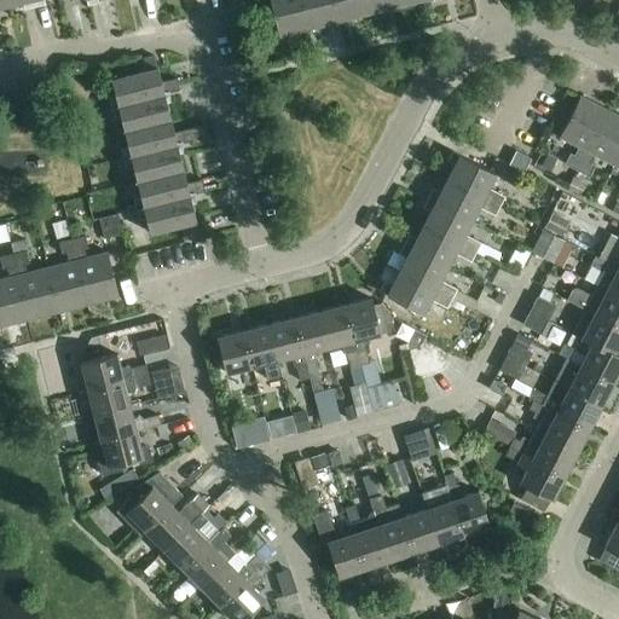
[(308,29),(301,0),(268,0),(278,36),(308,29)]
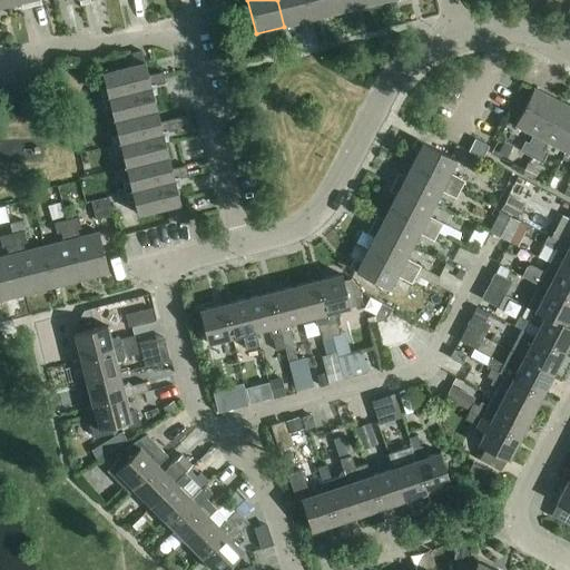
[(277,0),(284,27),(312,20),(306,0),(277,0)]
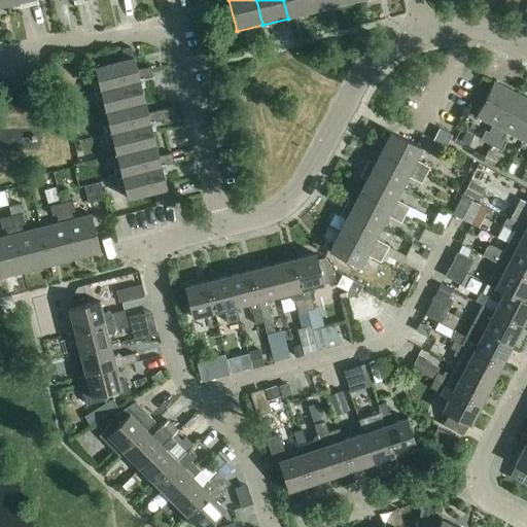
[(283,0),(288,19),(313,12),(310,0),(283,0)]
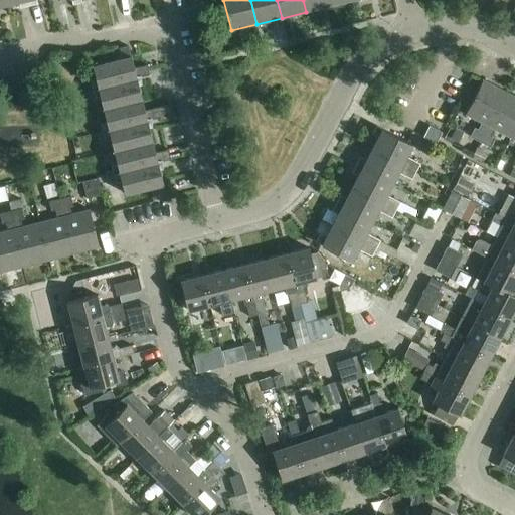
[(303,0),(306,12),(331,5),(329,0),(303,0)]
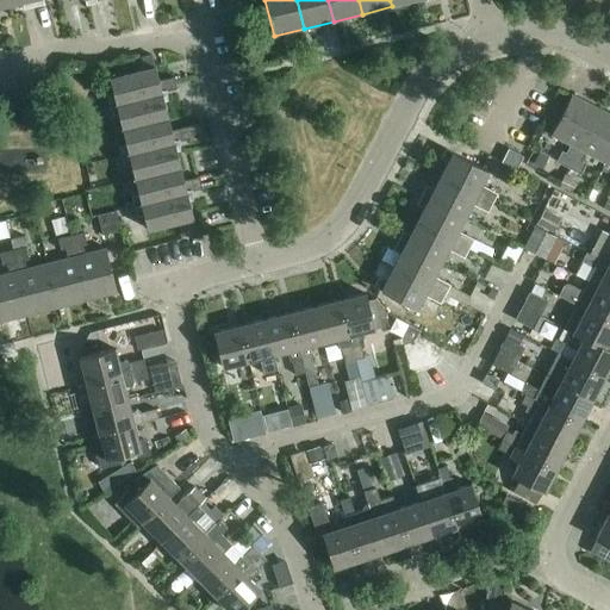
[(153,55),(144,57),(147,68),(155,67),(153,55)]
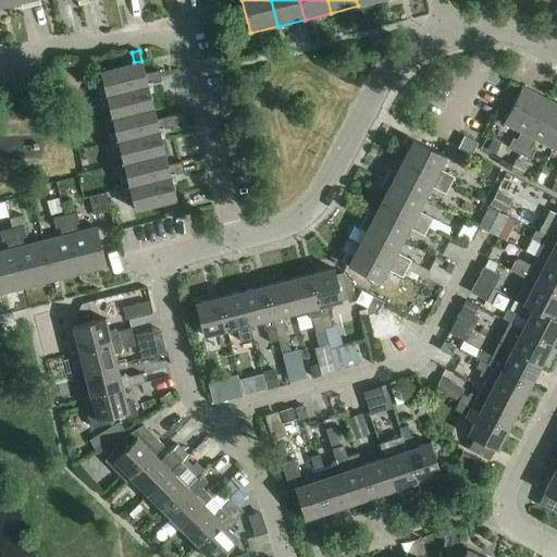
[(125,54),(127,64),(134,62),(132,52),(125,54)]
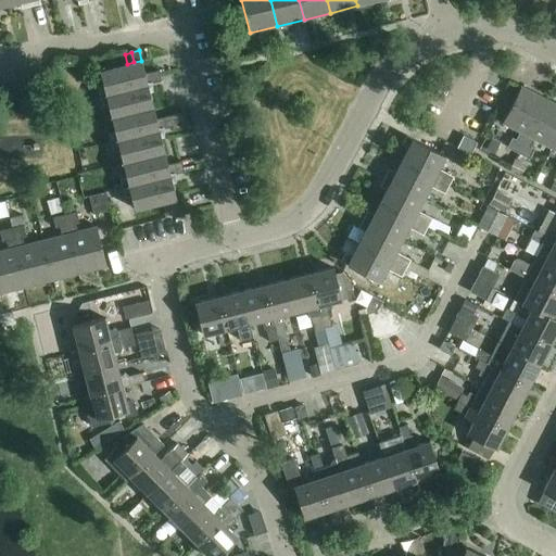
[(99,72),(110,112),(152,102),(148,84),(144,74),(141,61),(134,62),(127,64),(99,72)]
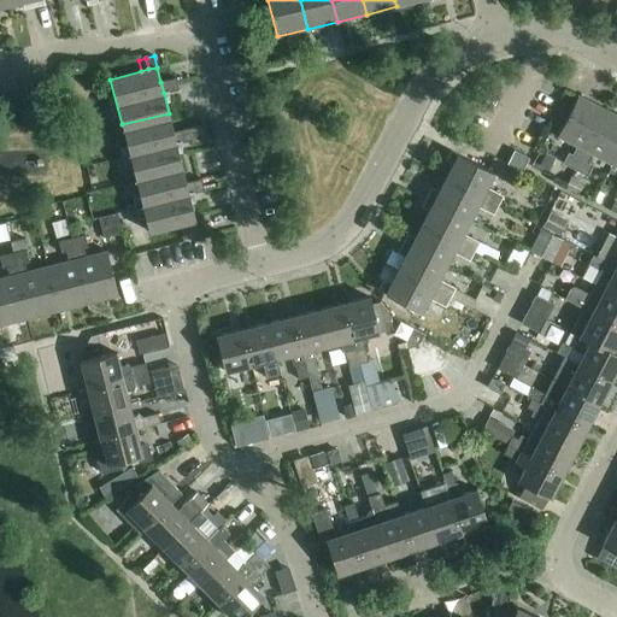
[(169,80),(171,92),(178,89),(176,78),(169,80)]
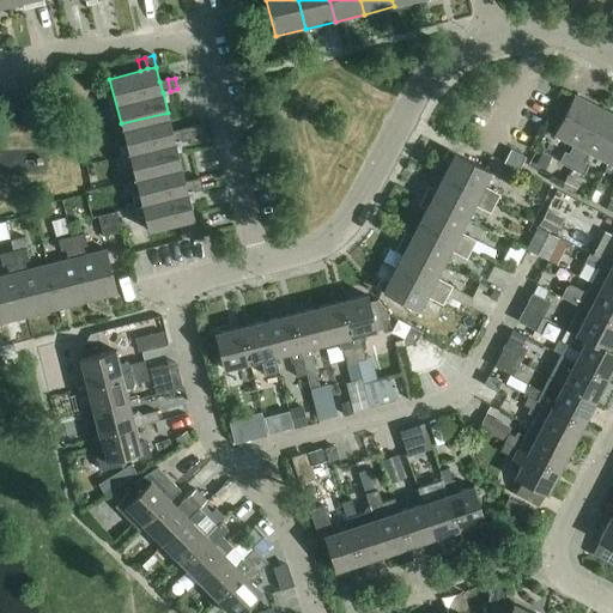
[(159,82),(163,92),(170,91),(168,79),(159,82)]
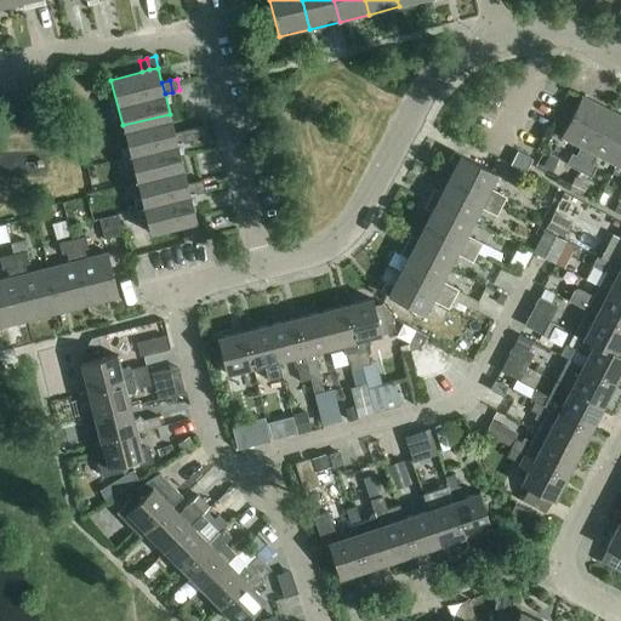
[(567,165),(579,171),(609,110),(581,97),(560,137),(581,147),(576,155),(571,154),(567,165)]
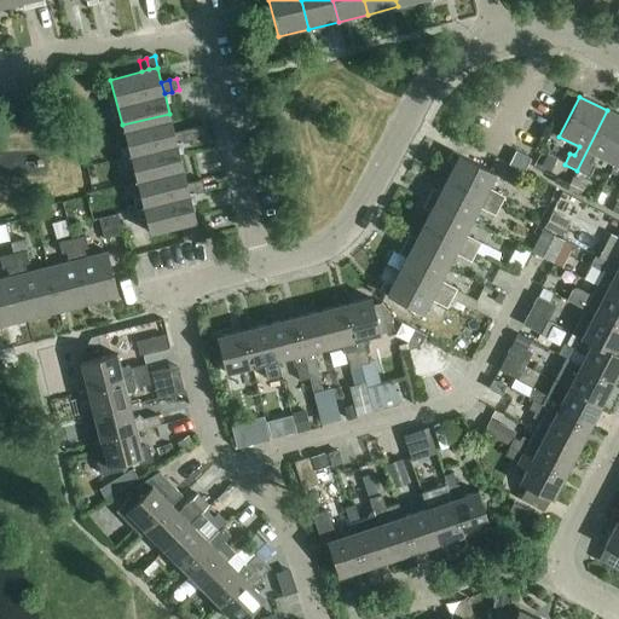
[(595,155),(613,165),(618,154),(618,116),(607,110),(577,171),(589,177),(594,166),(590,163),(595,155)]
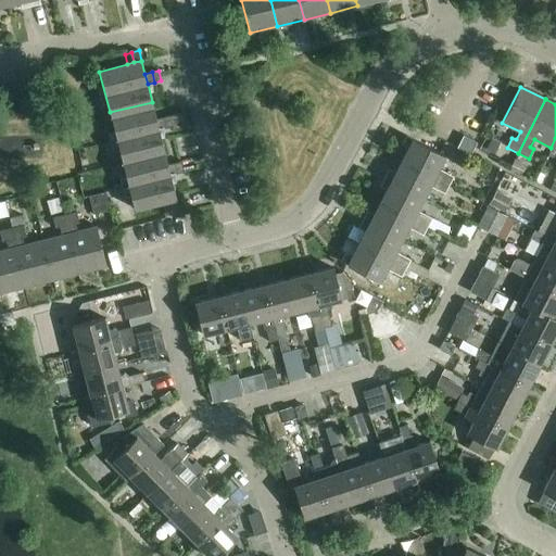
[(110,112),(121,158),(163,147),(159,129),(156,119),(152,102),(110,112)]
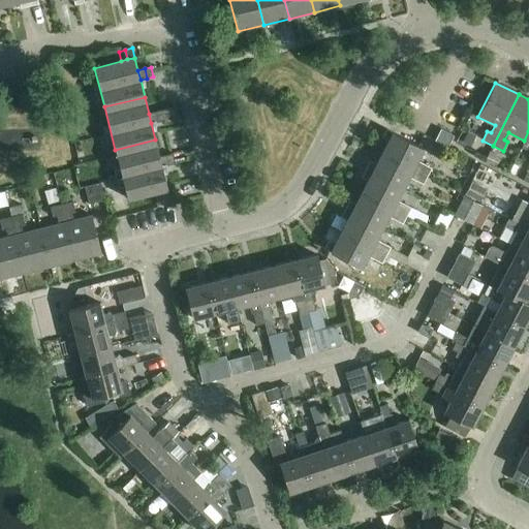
[(172,107),(161,111),(162,117),(173,114),(172,107)]
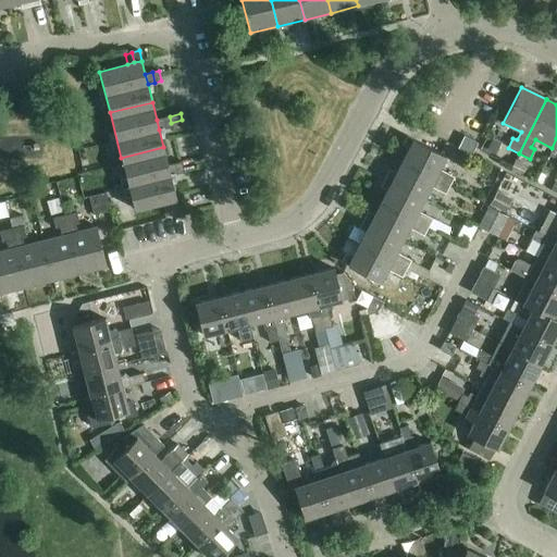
[(163,118),(165,128),(172,126),(171,123),(170,116),(163,118)]
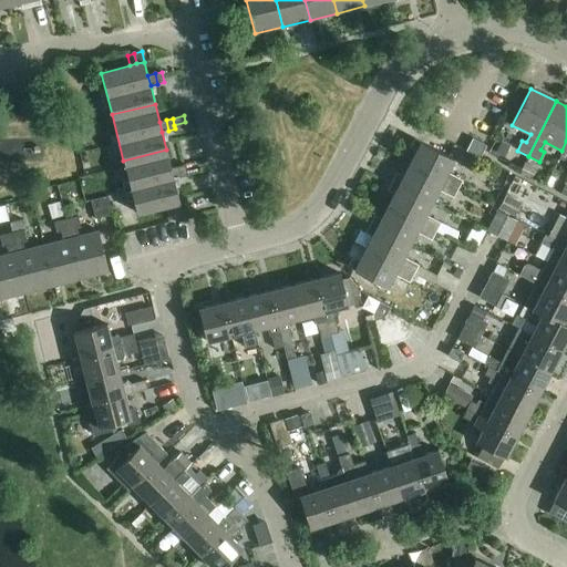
[(160,122),(162,132),(168,131),(166,120),(160,122)]
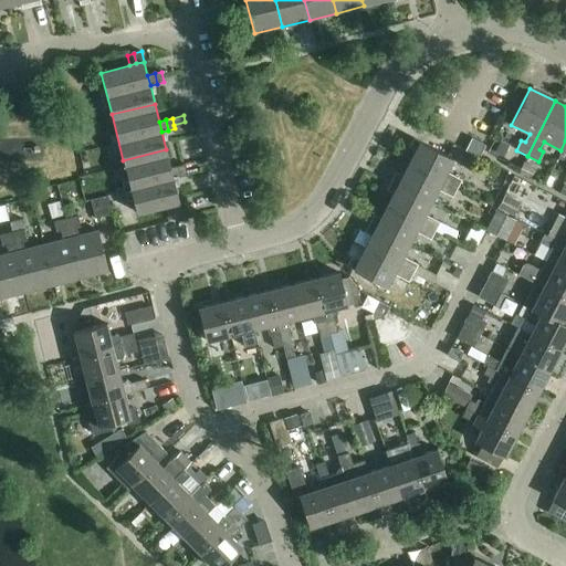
[(174,125),(175,128),(176,132),(187,129),(185,122),(174,125)]
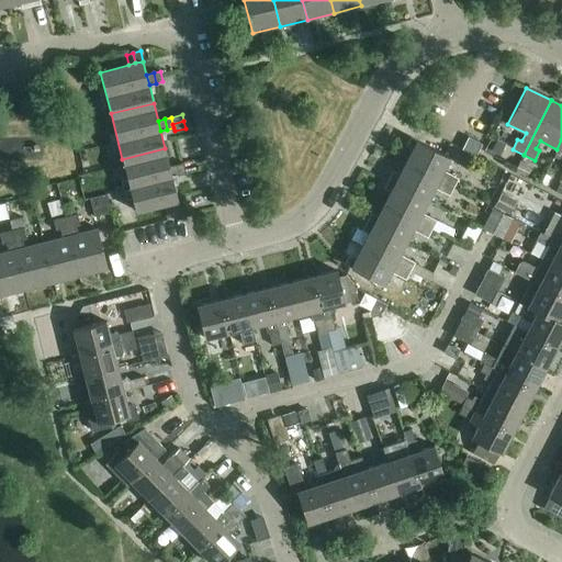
[(412,150),(406,163),(454,187),(459,178),(442,170),(449,157),(411,137),(405,146),(412,150)]
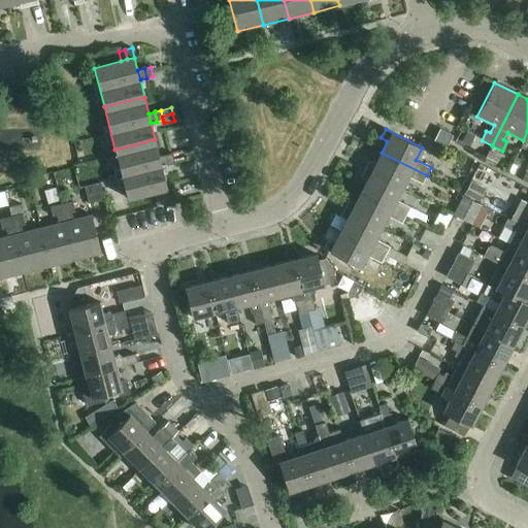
[(469,147),(475,135),(467,131),(462,143),(469,147)]
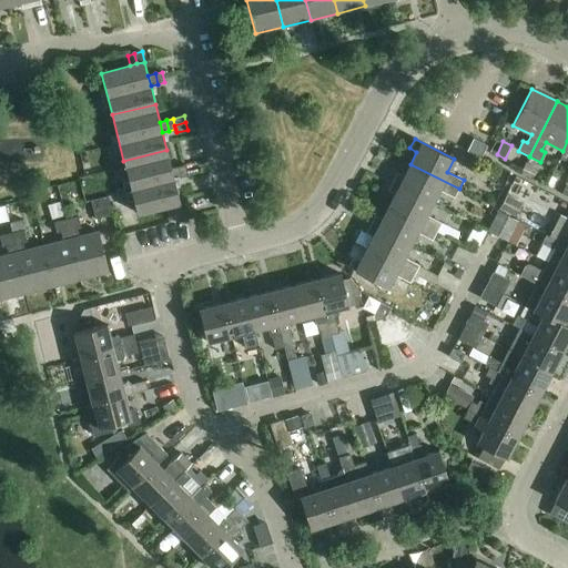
[(172,204),(180,202),(174,179),(171,168),(166,150),(123,161),(137,213),(165,206),(172,204)]
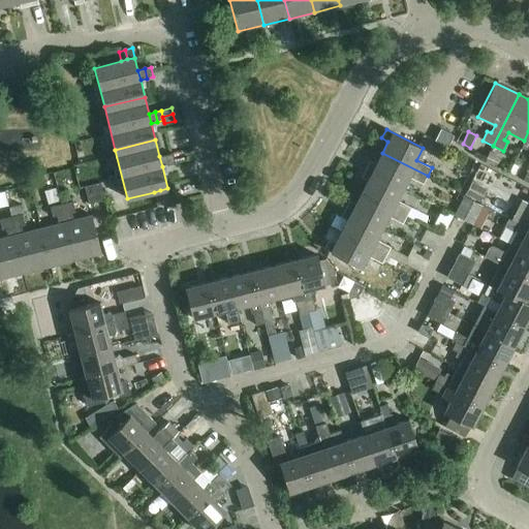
[(173,153),(165,155),(168,165),(175,163),(173,153)]
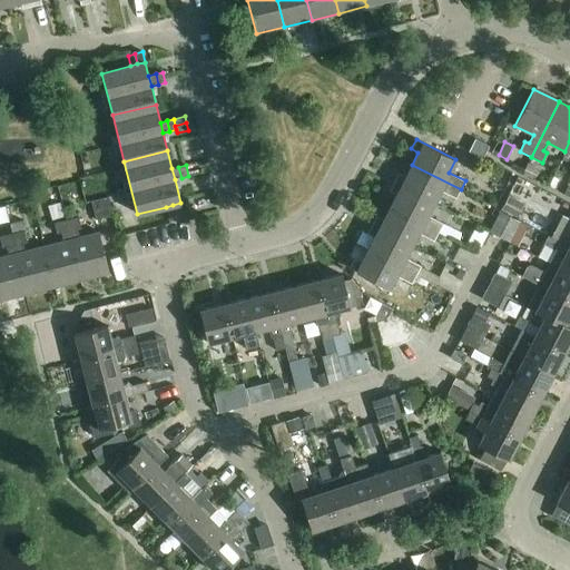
[(399,174),(394,182),(433,203),(440,190),(455,198),(461,189),(412,165),(405,177),(399,174)]
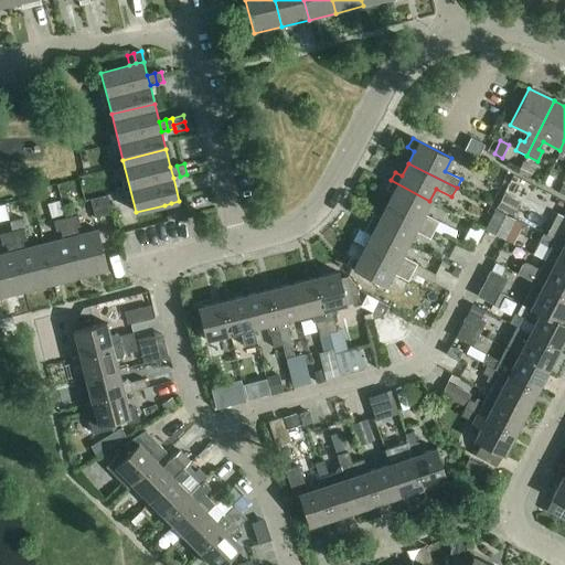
[(530,178),(534,169),(523,163),(518,172),(530,178)]
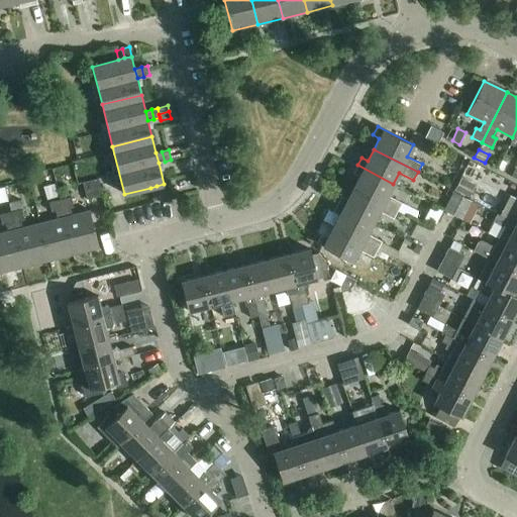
[(162,151),(156,152),(159,163),(165,162),(162,151)]
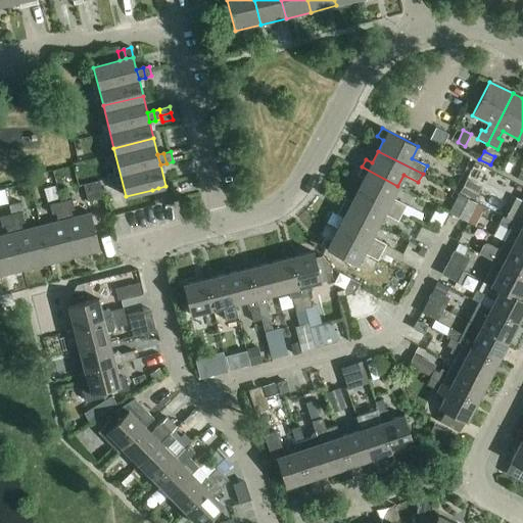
[(358,190),(402,212),(412,218),(415,209),(392,198),(397,186),(362,167),(357,176),(363,179),(358,190)]
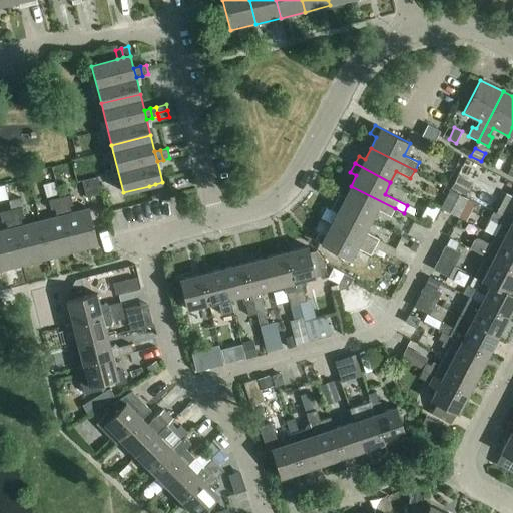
[(457,176),(451,188),(465,196),(471,185),(471,183),(457,176)]
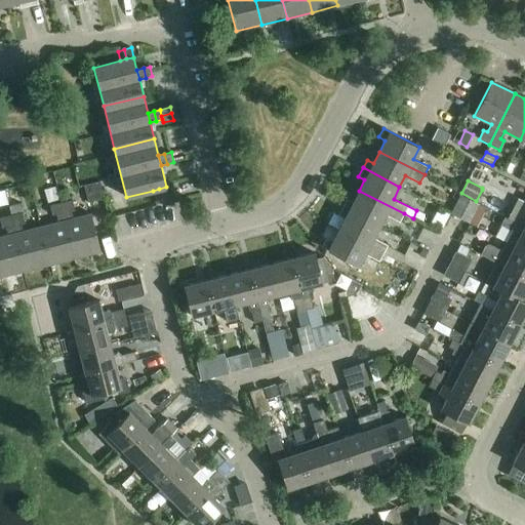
[(103,199),(98,183),(84,186),(88,203),(103,199)]
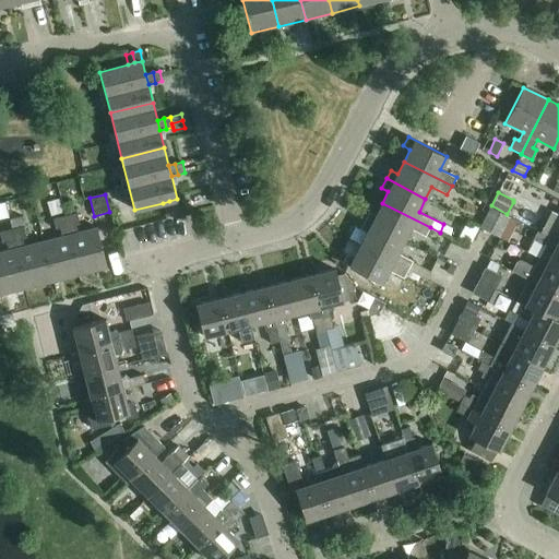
[(58,199),(47,202),(51,216),(62,213),(58,199)]
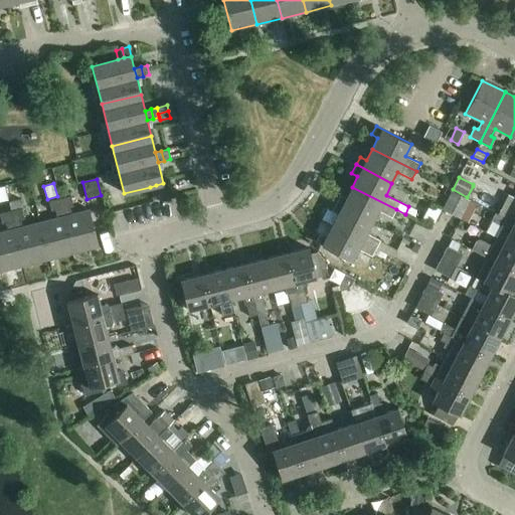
[(163,183),(156,185),(159,195),(165,193),(163,183)]
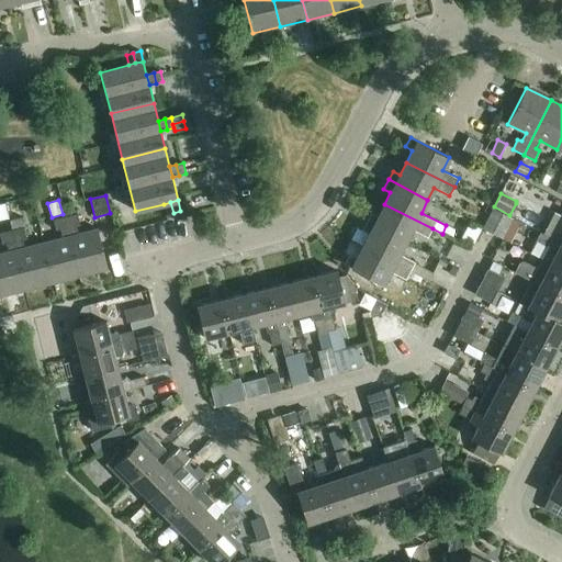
[(170,202),(164,204),(166,214),(173,213),(170,202)]
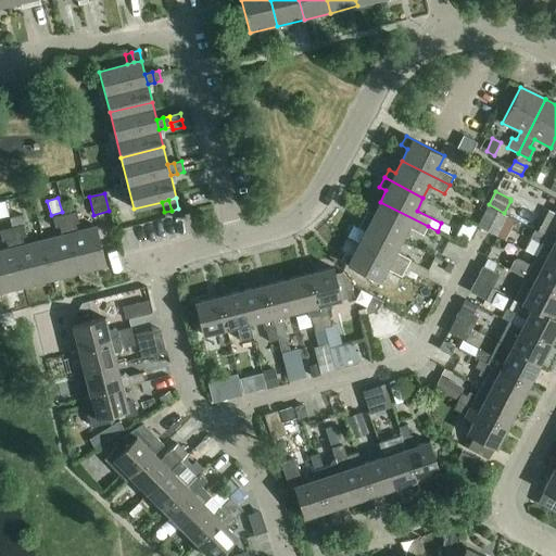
[(367,211),(363,219),(401,240),(407,227),(422,236),(428,226),(380,202),(374,214),(367,211)]
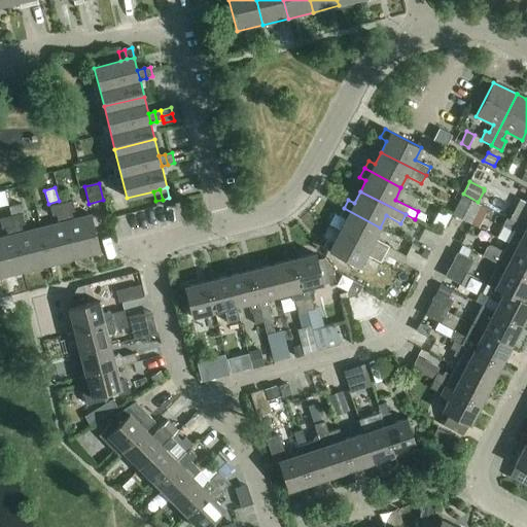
[(452,214),(478,227),(487,208),(462,196),(452,214)]
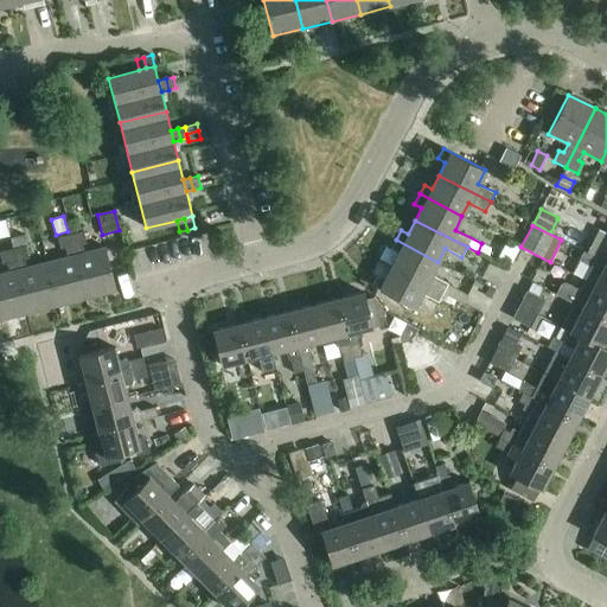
[(83,231),(70,234),(87,298),(116,291),(106,248),(84,253),(82,243),(87,242),(83,231)]
